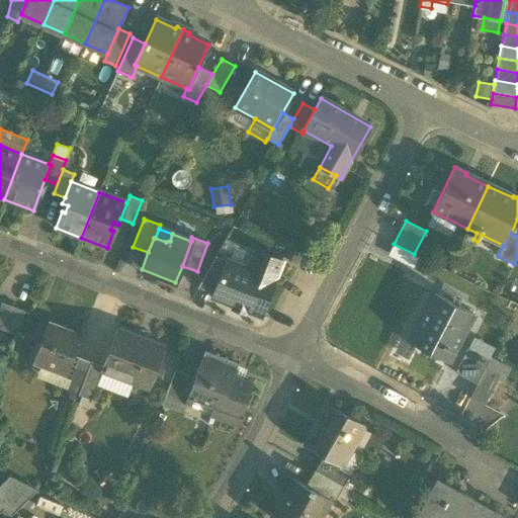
[(249,269),(256,251),(225,240),(216,256),(227,260),(249,269)]
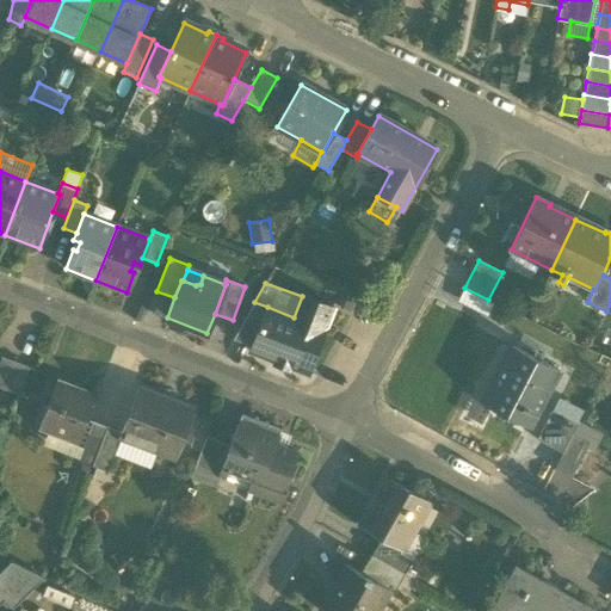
[(488,300),(464,288),(457,301),(487,316),(494,302),(488,300)]
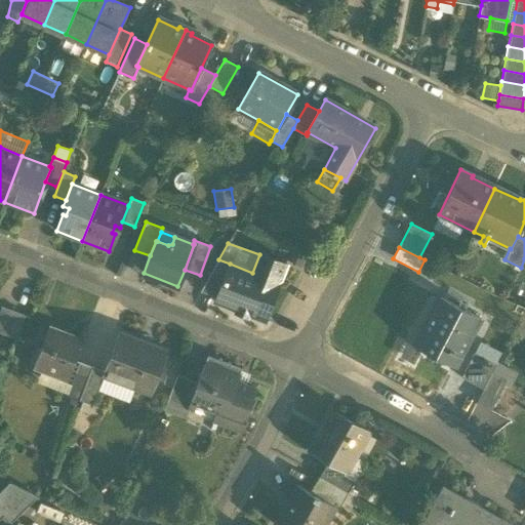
[(215,301),(265,320),(286,266),(259,254),(252,273),(230,264),(216,297),(215,301)]
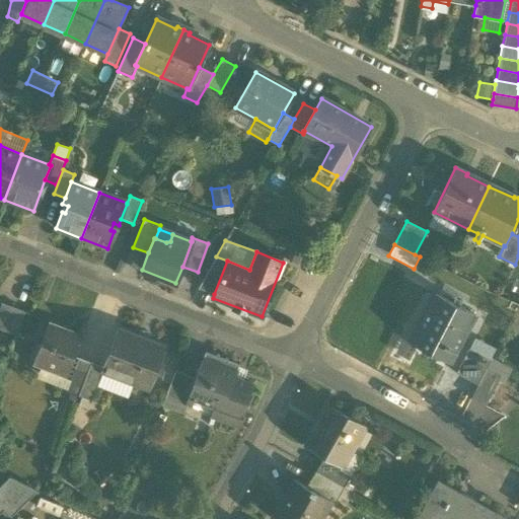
[(198,288),(214,294),(227,261),(216,256),(198,288)]
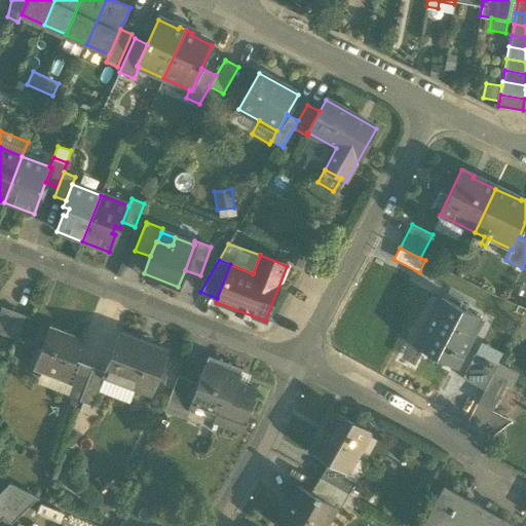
[(415,347),(456,369),(482,320),(441,298),(415,347)]
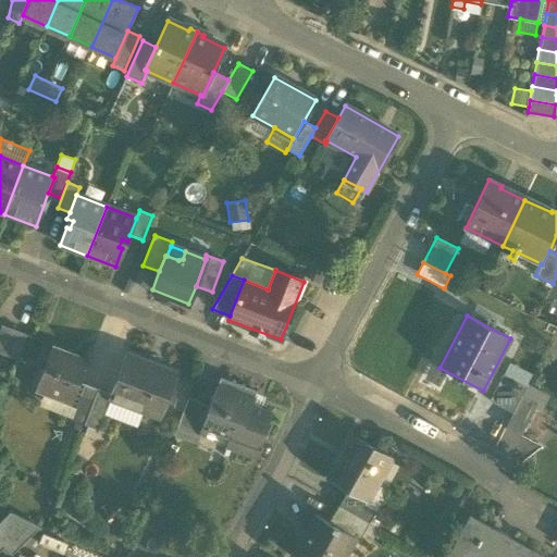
[(0,353),(16,360),(26,334),(0,324),(0,353)]
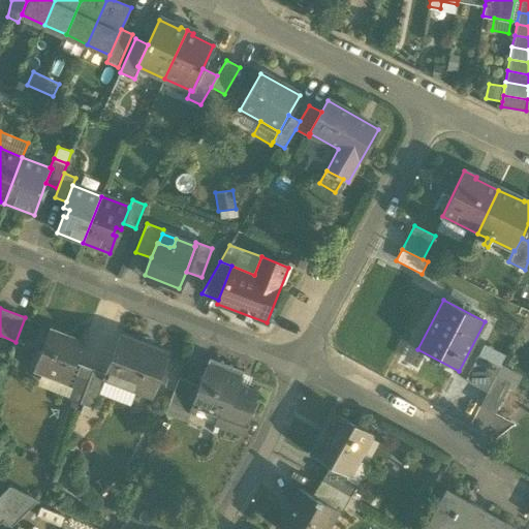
[(66,384),(67,385),(75,363),(85,341),(83,340),(82,343),(51,331),(52,328),(50,328),(33,372),(34,372),(35,370),(41,372),(67,381),(66,384)]
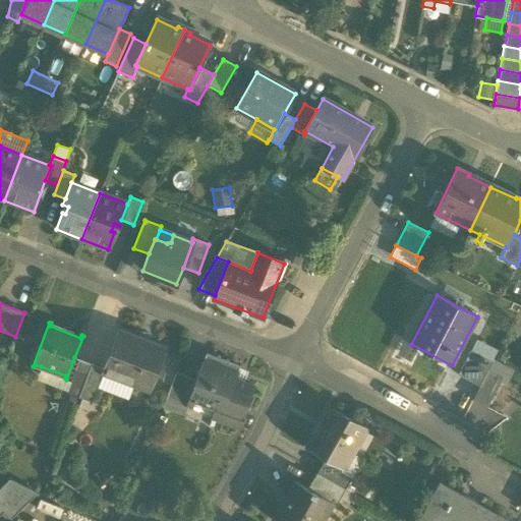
[(134,384),(149,389),(164,349),(119,332),(105,368),(104,371),(134,384)]
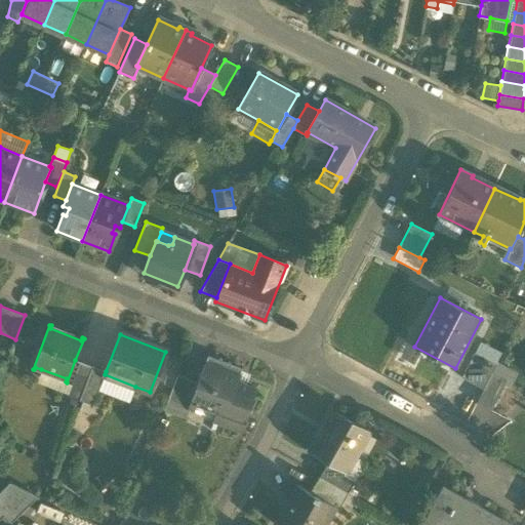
[(508,378),(492,371),(496,364),(475,353),(461,378),(483,390),(476,404),(490,411),(505,386),(508,378)]
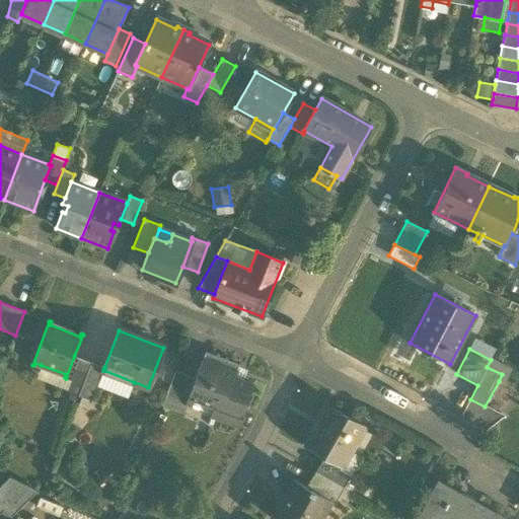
[(235,424),(237,425),(252,384),(234,376),(238,365),(205,352),(196,378),(188,397),(190,397),(214,408),(211,415),(213,415),(235,424)]
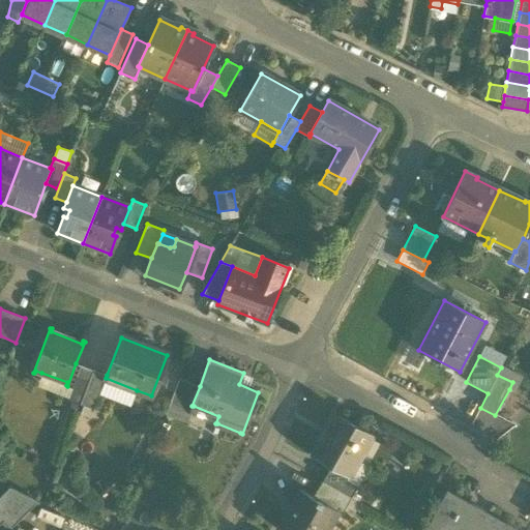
[(67,382),(41,373),(37,385),(67,396),(80,365),(76,363),(67,386),(66,385),(67,382)]
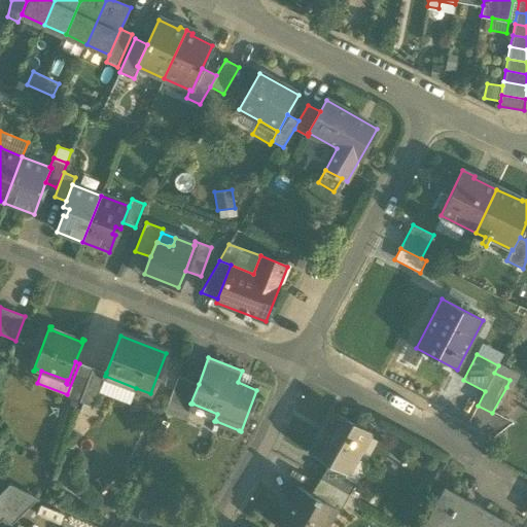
[(499,362),(498,365),(494,373),(510,380),(506,387),(512,389),(520,374),(499,362)]
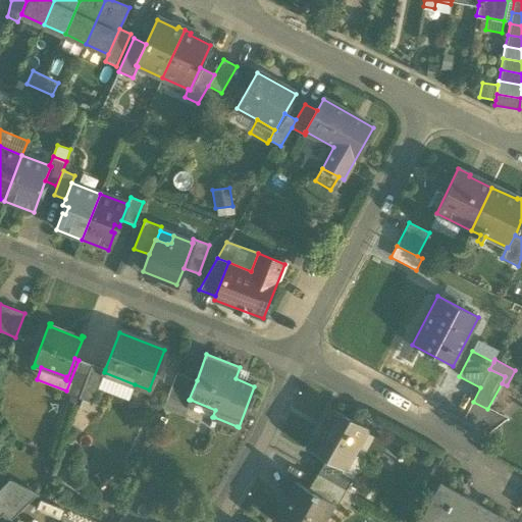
[(66,393),(79,398),(92,365),(79,360),(66,390),(66,393)]
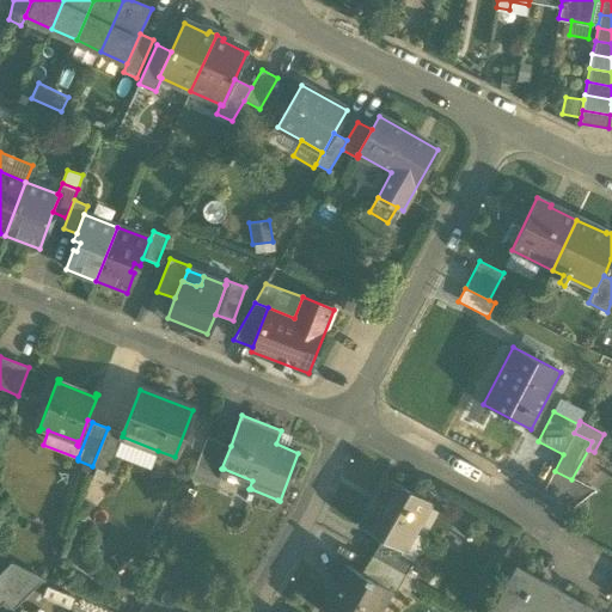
[(123,433),(108,428),(92,466),(108,472),(115,456),(122,436),(123,433)]
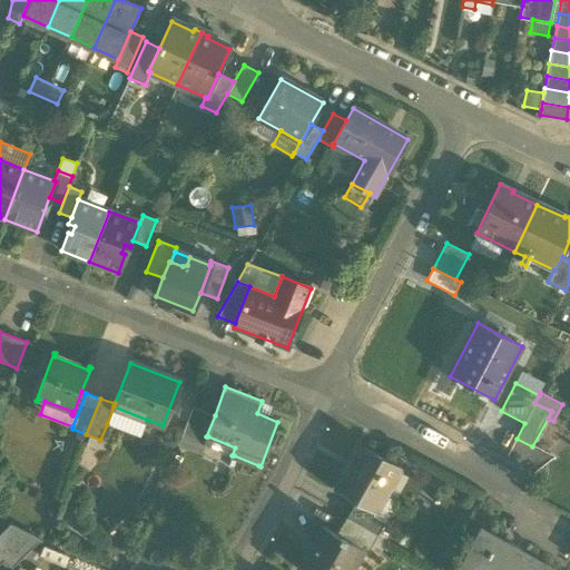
[(114,406),(107,424),(140,436),(147,420),(114,406)]
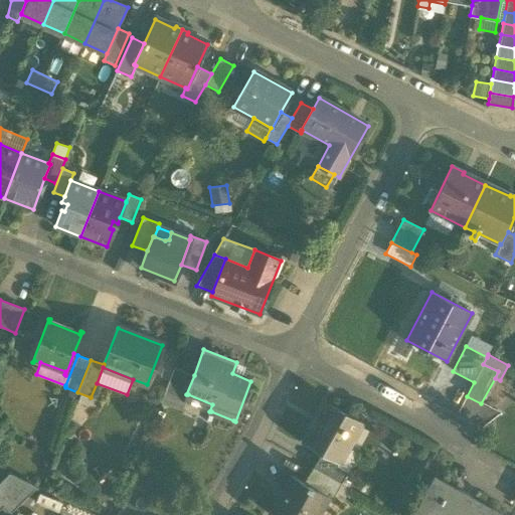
[(164,393),(185,402),(188,394),(186,394),(194,375),(174,367),(164,393)]
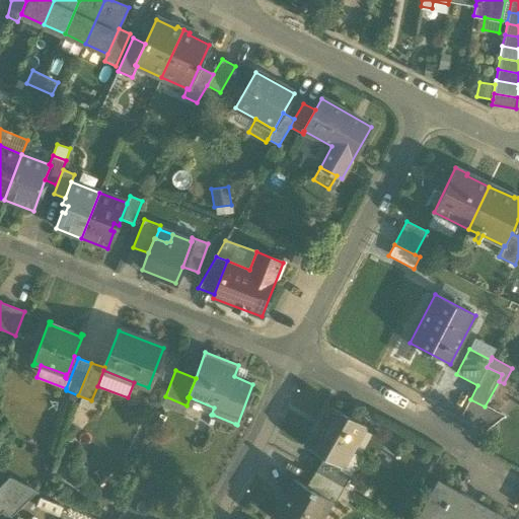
[(187,405),(165,396),(162,405),(183,414),(187,405)]
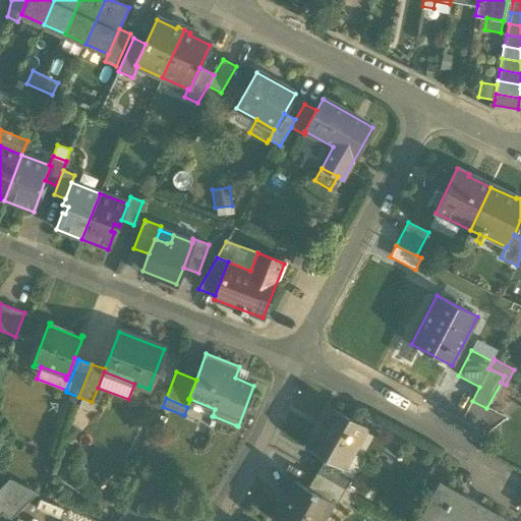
[(342,468),(343,469),(352,452),(366,427),(331,407),(307,449),(326,459),(342,468)]
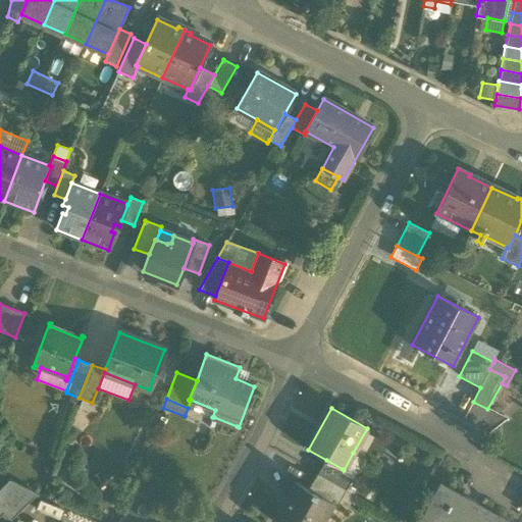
[(364,460),(353,453),(344,470),(343,469),(342,472),(353,479),(364,460)]
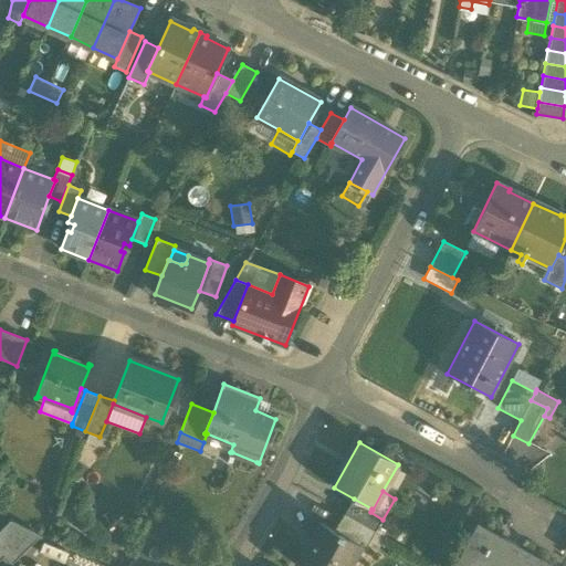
[(354,499),(344,514),(375,532),(383,520),(370,512),(371,509),(354,499)]
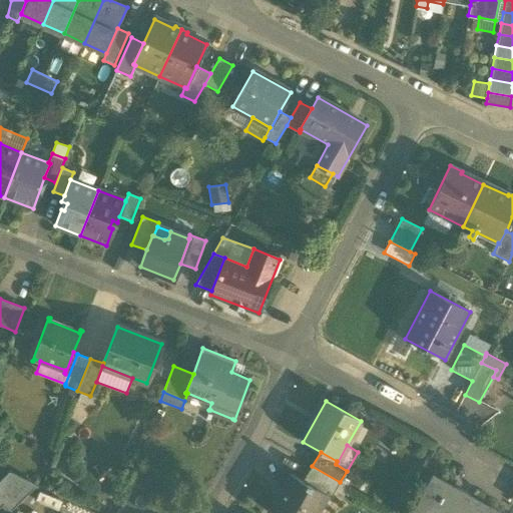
[(333,494),(340,482),(312,466),(305,478),(328,491),(333,494)]
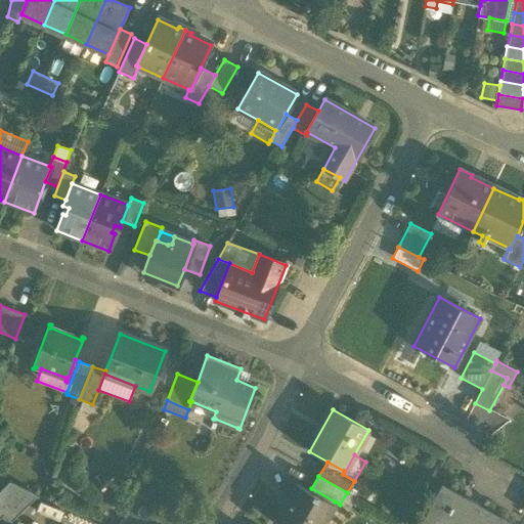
[(0,510),(4,514),(9,520),(36,495),(9,482),(0,491),(0,510)]
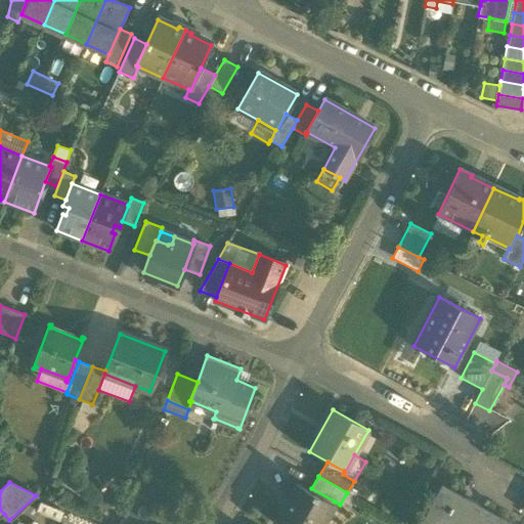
[(272,522),(275,523),(321,523),(322,522),(332,507),(336,509),(336,507),(333,506),(333,505),(335,501),(311,488),(309,491),(295,483),(295,485),(298,487),(277,523),(273,521),(272,522)]
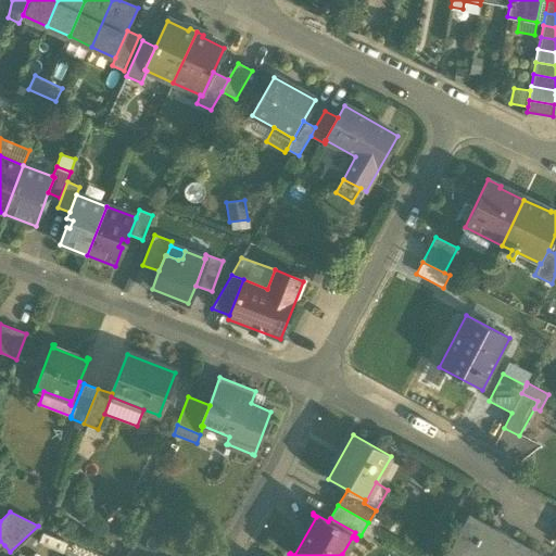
[(536,555),(538,555),(508,539),(506,542),(467,521),(447,555),(536,555)]
